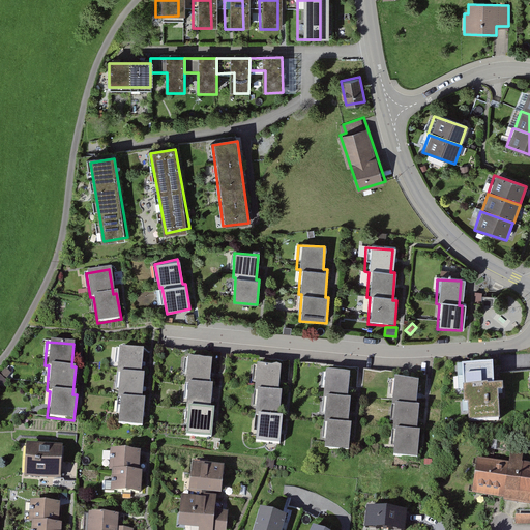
[(144,351),(118,348),(115,372),(119,372),(116,396),(119,398),(116,424),(143,428),(146,402),(142,402),(145,374),(142,373),(144,351)]
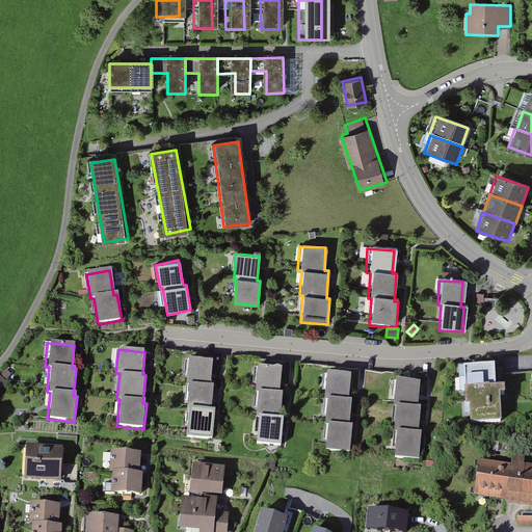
[(212,363),(185,360),(183,383),(187,384),(185,409),(188,409),(185,436),(212,439),(215,414),(211,413),(214,386),(210,384),(212,363)]
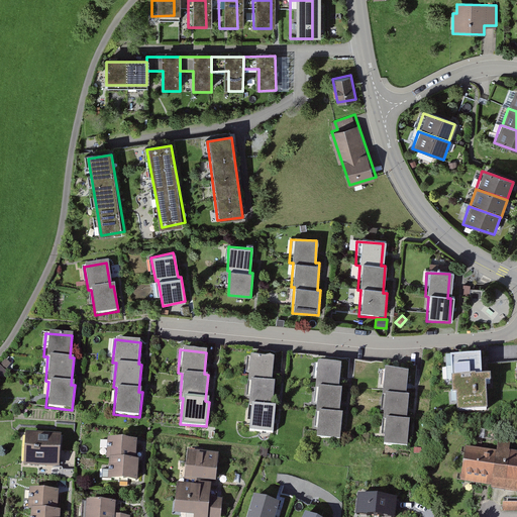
[(481,354),(447,356),(450,396),(453,396),(454,413),(489,411),(487,387),(492,387),(491,375),(482,375),(481,354)]
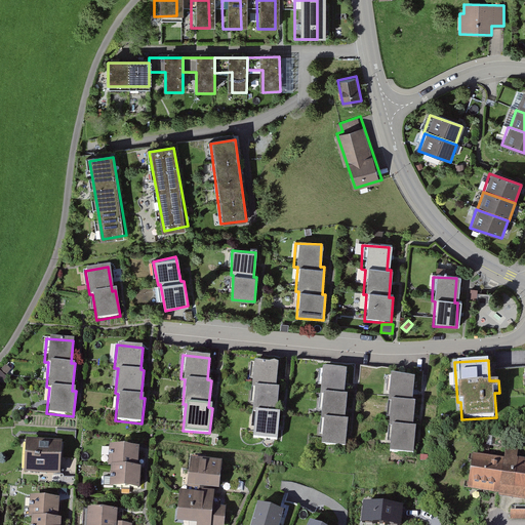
[(277,364),(251,362),(248,386),(252,386),(250,410),(253,411),(250,437),(277,440),(280,415),(276,414),(279,387),(275,387),(277,364)]
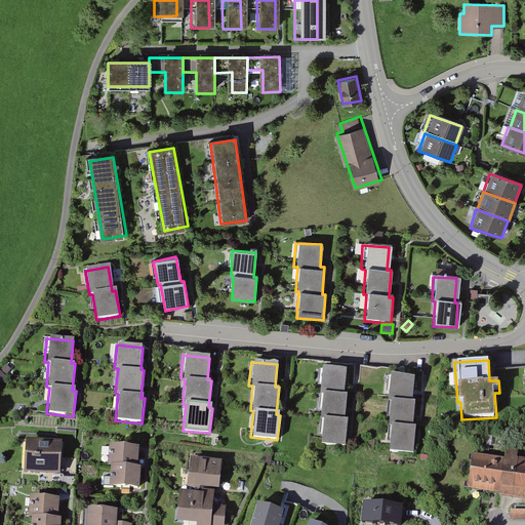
[(346,371),(319,369),(317,393),(321,393),(318,417),(322,417),(319,444),(346,447),(348,421),(345,421),(347,394),(342,394),(346,371)]
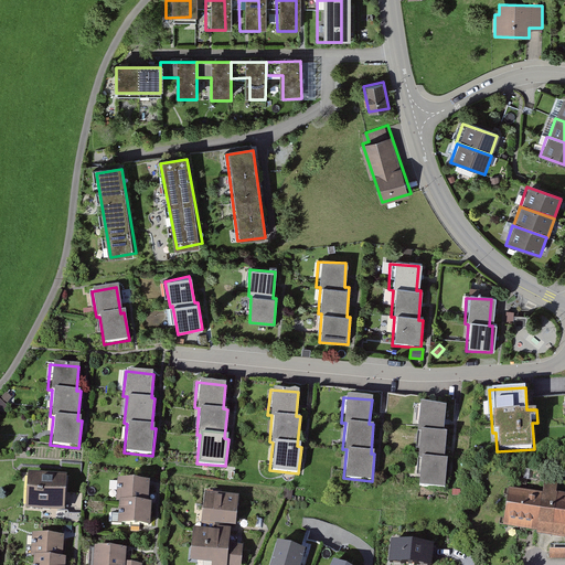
[(444,408),(416,405),(414,430),(418,432),(416,458),(419,458),(417,487),(446,489),(448,462),(444,461),(447,432),(443,432),(444,408)]
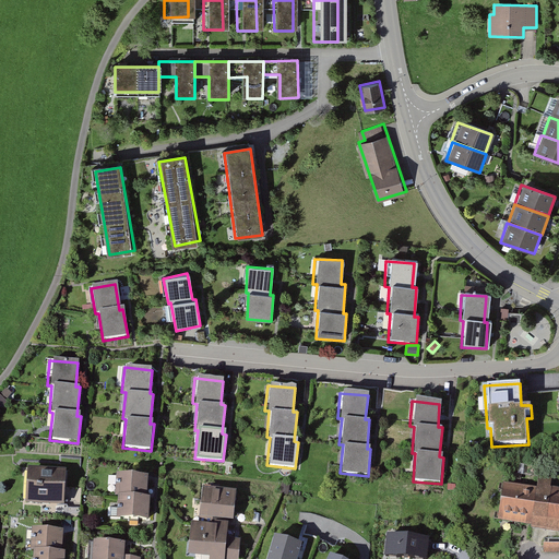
[(64,471),(26,470),(25,504),(63,506),(64,471)]
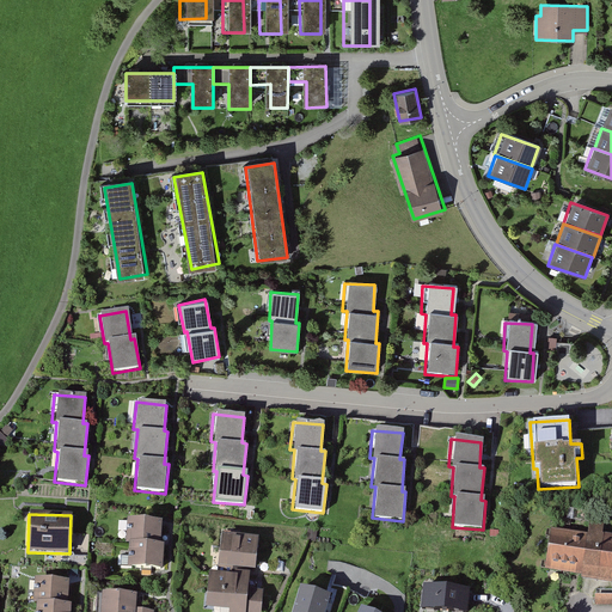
[(164,522),(129,520),(128,544),(130,544),(129,568),(164,570),(166,546),(163,546),(164,522)]
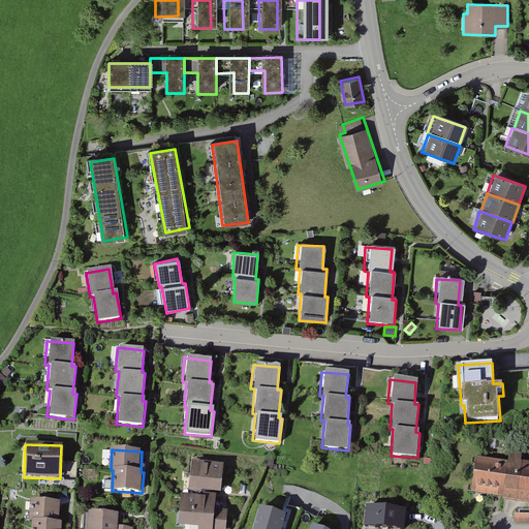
[(507,463),(477,459),(472,494),(528,501),(528,463),(522,462),(523,453),(509,450),(507,463)]
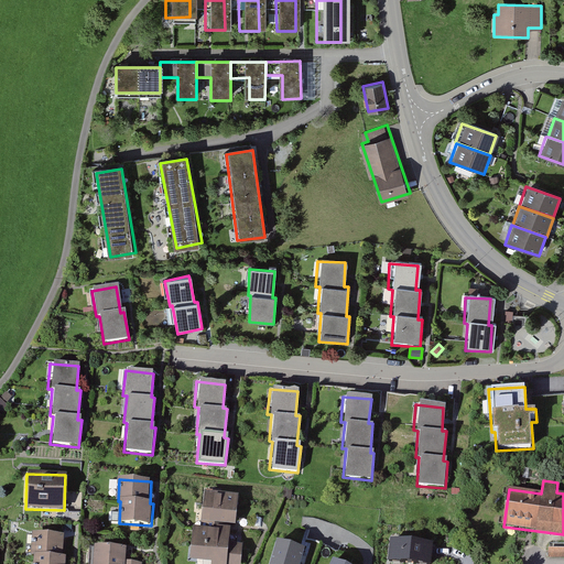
[(239,496),(205,492),(203,522),(236,525),(239,496)]
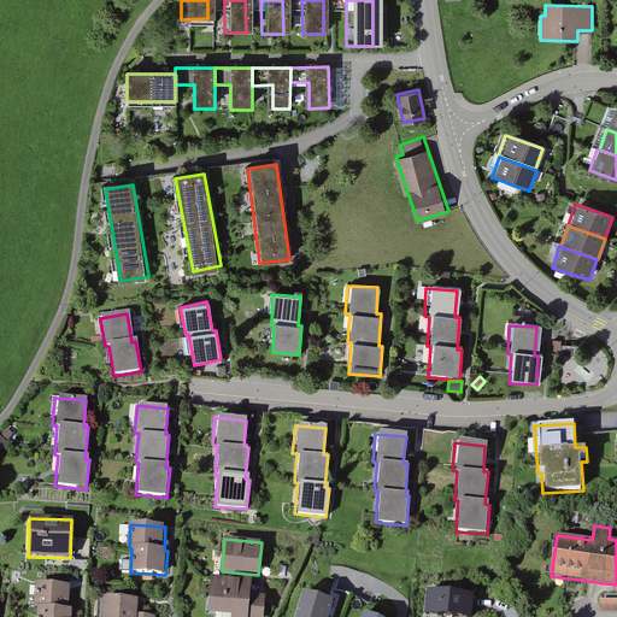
[(238,582),(211,579),(206,613),(230,616),(229,616),(262,616),(265,595),(252,593),(253,580),(239,577),(238,582)]
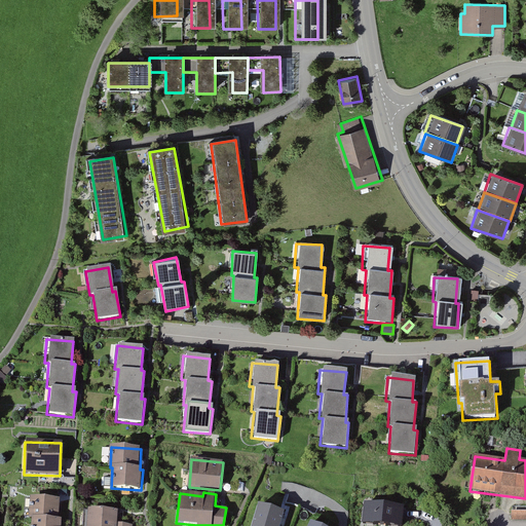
[(60,498),(30,496),(28,518),(31,518),(30,525),(60,525),(61,520),(58,520),(60,498)]
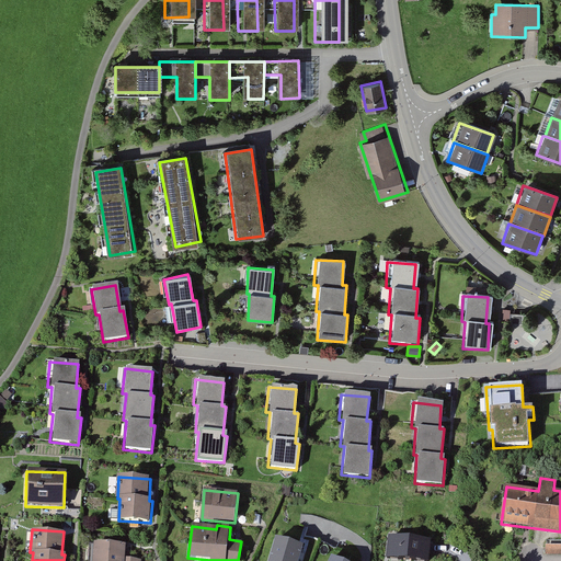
[(428,560),(431,540),(389,537),(387,559),(411,560),(428,560)]
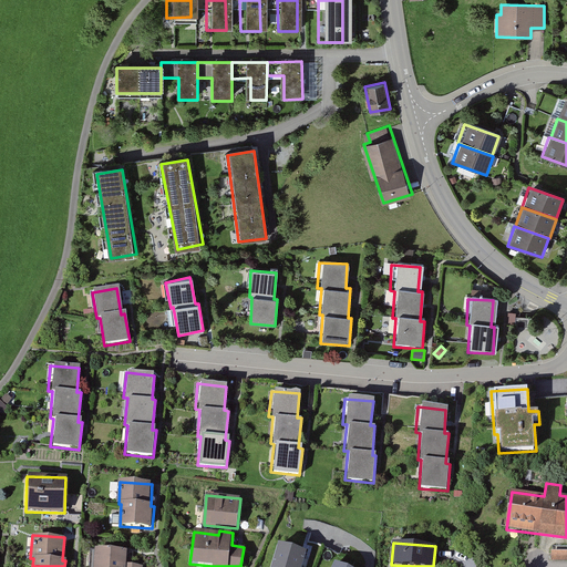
[(272,566),(301,566),(306,555),(278,547),(272,566)]
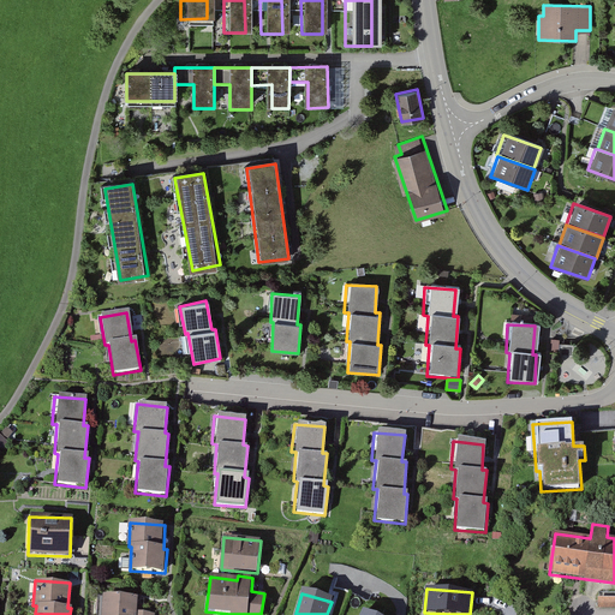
[(614,595),(599,595),(599,608),(614,607),(614,595)]
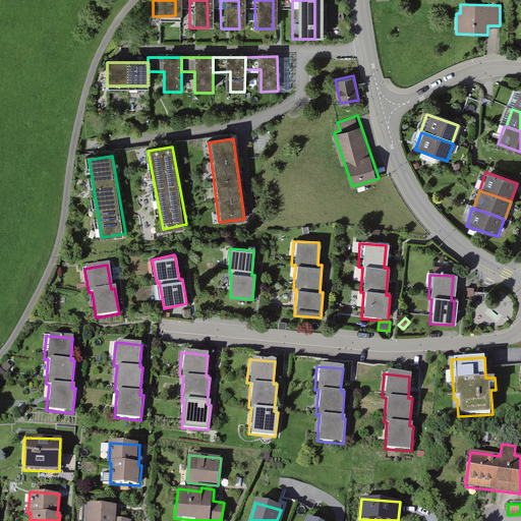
[(114,506),(84,505),(83,520),(113,520),(114,518),(114,506)]
